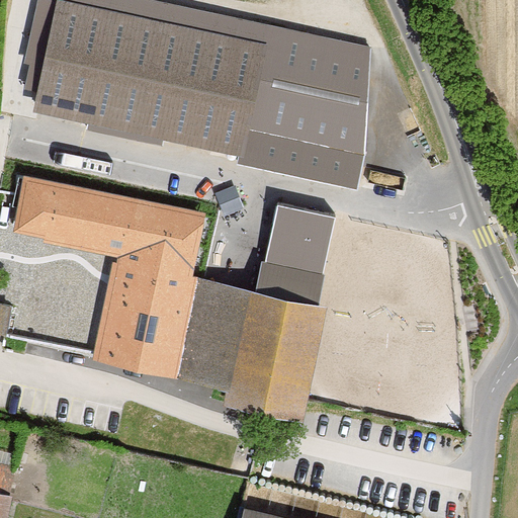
[(58,0),(32,113),(241,158),(240,165),(357,190),(366,156),(373,49),(149,0),(64,0),(65,2),(58,0)]
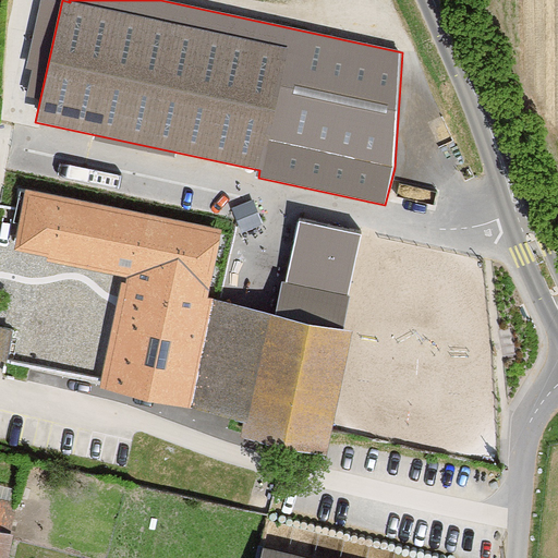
[(205,271),(214,229),(25,190),(13,241),(22,243),(50,250),(49,256),(129,274),(133,256),(205,271)]
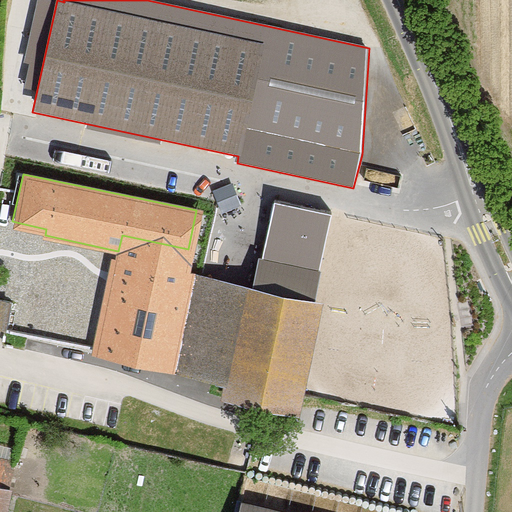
[(263,259),(259,258),(251,295),(315,309),(323,272),(319,271),(332,216),(274,203),(263,259)]
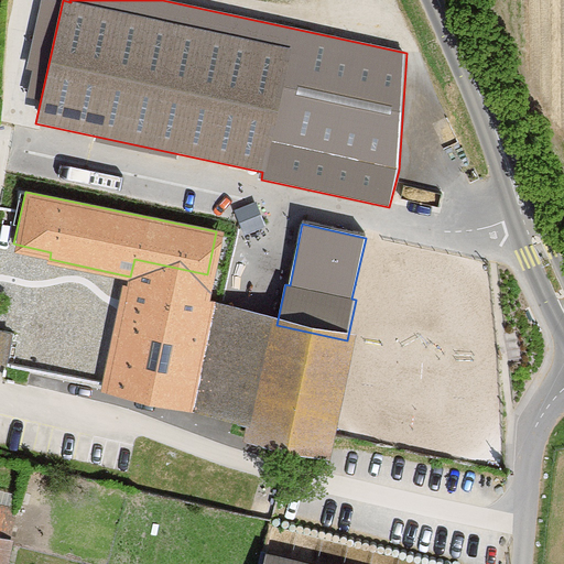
[(134,259),(130,277),(109,377),(107,384),(334,433),(354,342),(347,340),(277,325),(201,308),(207,274),(134,259)]
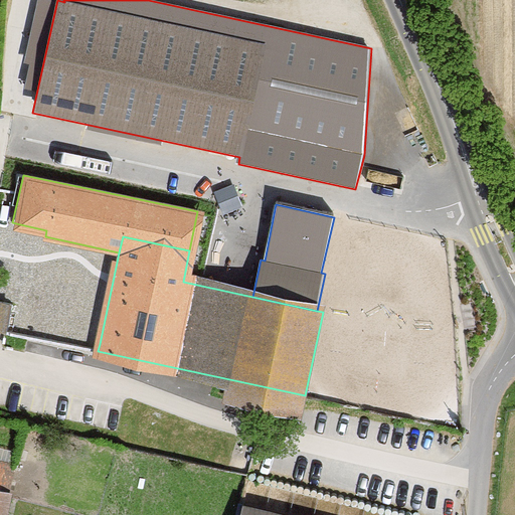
[(0,296),(0,325),(10,326),(13,298),(0,296)]
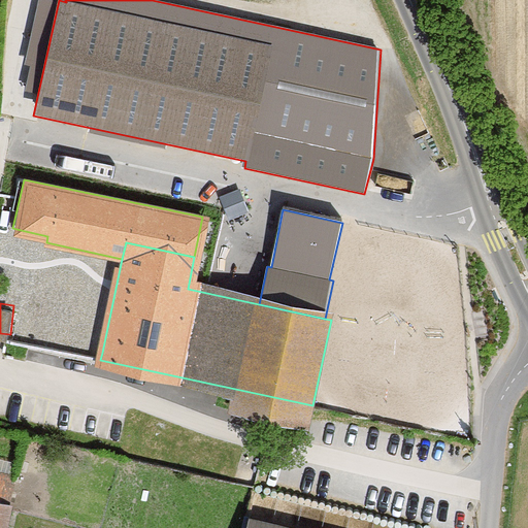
[(0,500),(9,503),(15,476),(0,471),(0,500)]
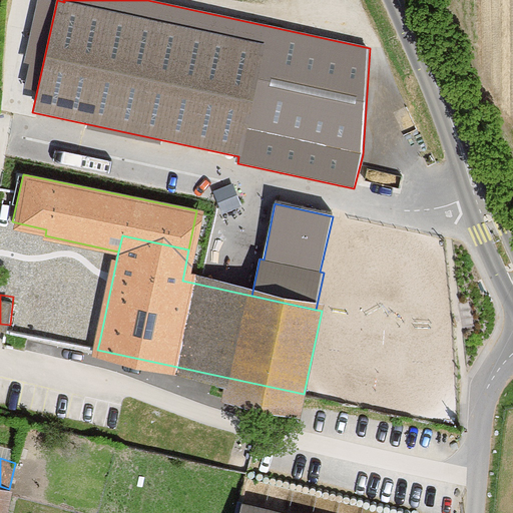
[(0,512),(3,512),(9,489),(0,486),(0,512)]
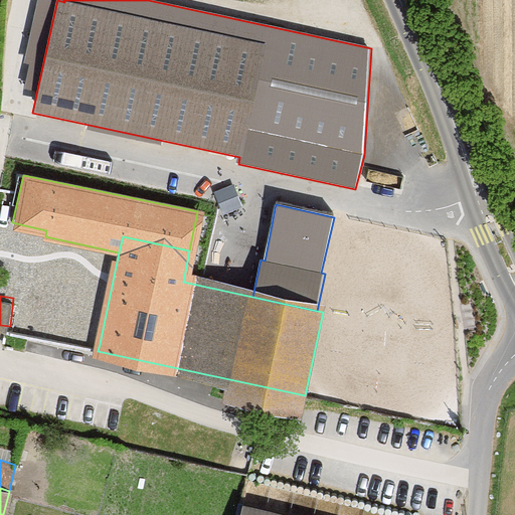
[(282,514),(243,506),(240,514),(282,514)]
